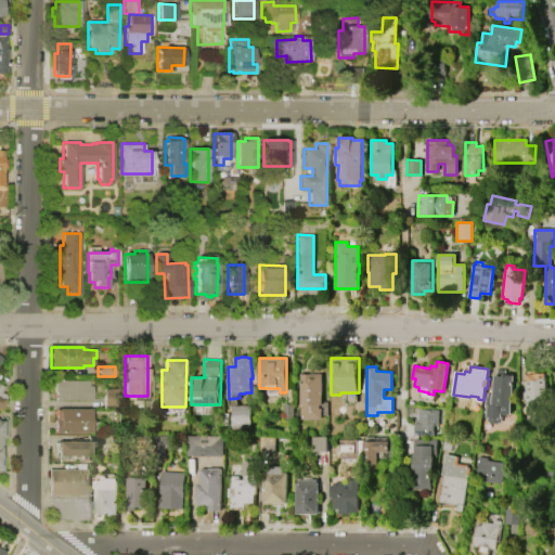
[(514,376),(510,418),(500,417),(500,424),(489,423),(489,422),(487,422),(488,417),(487,417),(487,413),(483,412),(485,399),(487,399),(487,394),(493,394),(494,376),(497,376),(498,370),(505,370),(505,373),(511,374),(511,376),(514,376)]
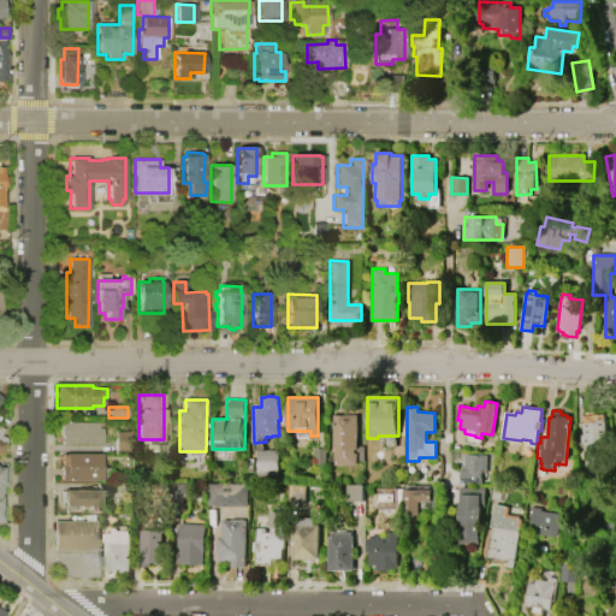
[(604,414),(606,438),(608,438),(610,463),(587,466),(585,445),(582,445),(581,436),(584,436),(582,424),(584,424),(582,416),(604,414)]
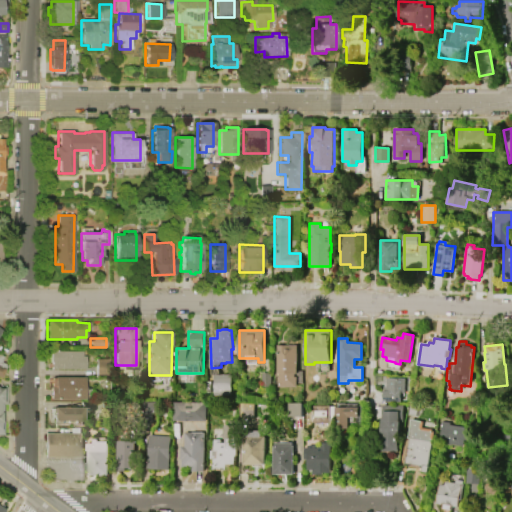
[(277,373),(277,345),(296,345),(296,370),(302,370),(302,383),(296,383),(296,387),(279,387),(279,373),(277,373)]
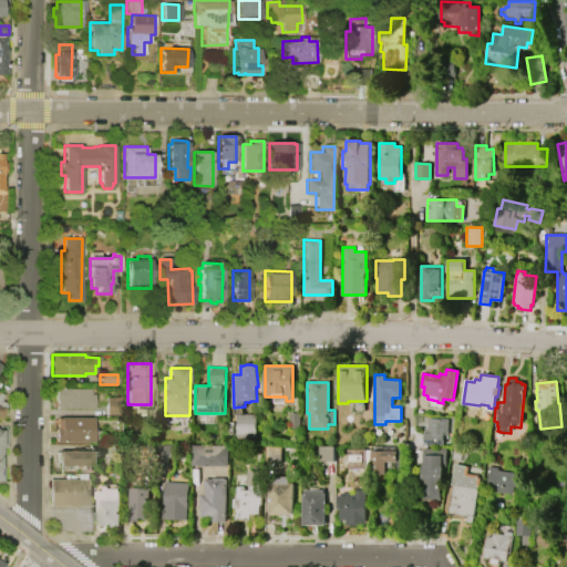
[(94,409),(57,409),(57,401),(55,401),(55,390),(57,390),(57,389),(91,389),(91,394),(93,394),(94,409)]
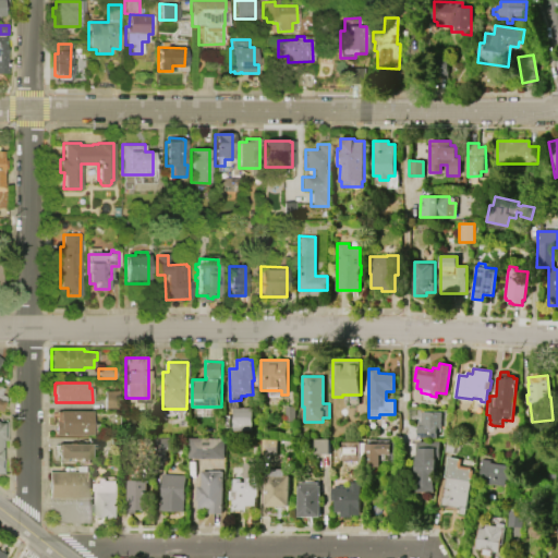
[(0,411),(9,395),(0,389),(0,411)]
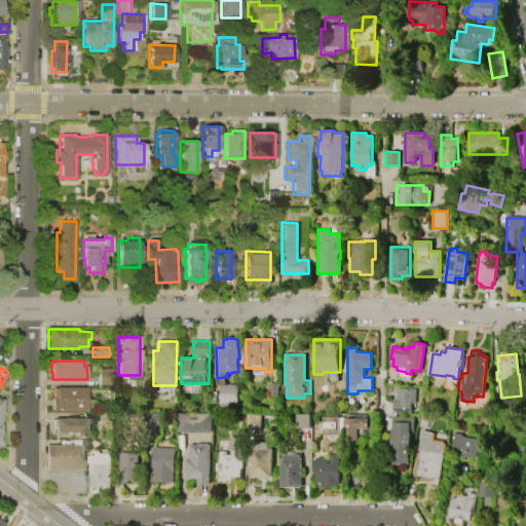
[(98,369),(111,369),(111,385),(98,385),(98,369)]
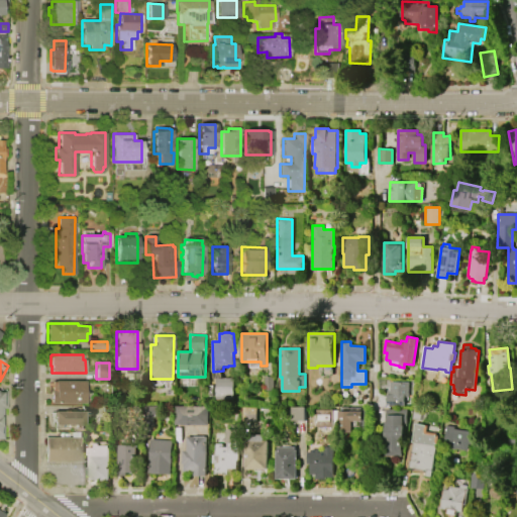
[(264,391),(265,377),(273,377),(273,391),(264,391)]
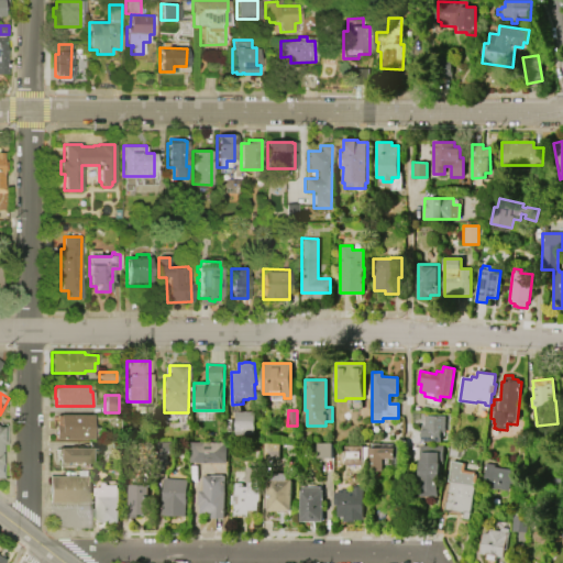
[(253,411),(253,434),(234,434),(234,411),(253,411)]
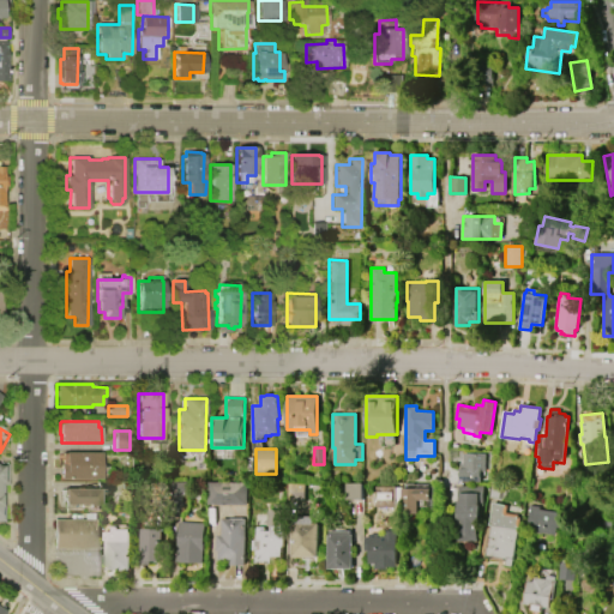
[(65,452),(100,452),(100,464),(102,464),(102,470),(100,470),(100,479),(59,479),(59,464),(61,464),(61,453),(65,453),(65,452)]
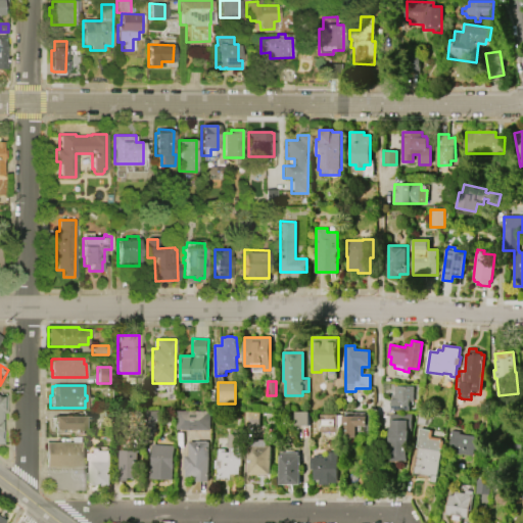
[(413,386),(413,399),(410,399),(410,411),(391,411),(391,394),(394,394),(394,386),(413,386)]
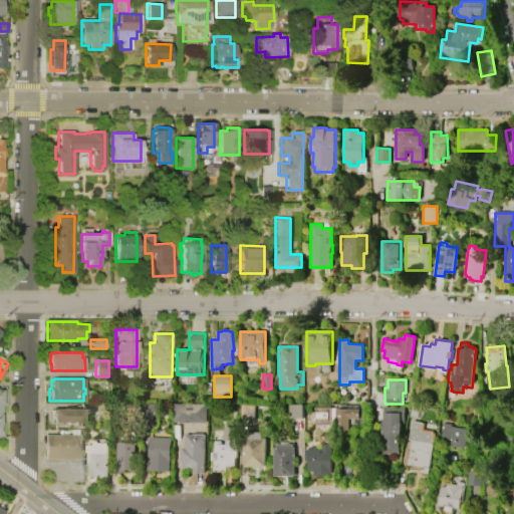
[(81,404),(94,404),(94,412),(83,412),(83,428),(73,428),(73,423),(53,424),(53,415),(51,415),(51,410),(67,409),(67,410),(82,410),(81,404)]
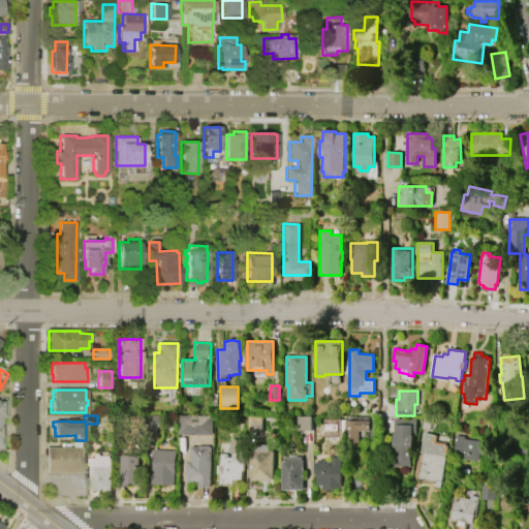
[(147,416),(160,416),(160,428),(156,428),(156,437),(154,437),(154,445),(146,445),(147,416)]
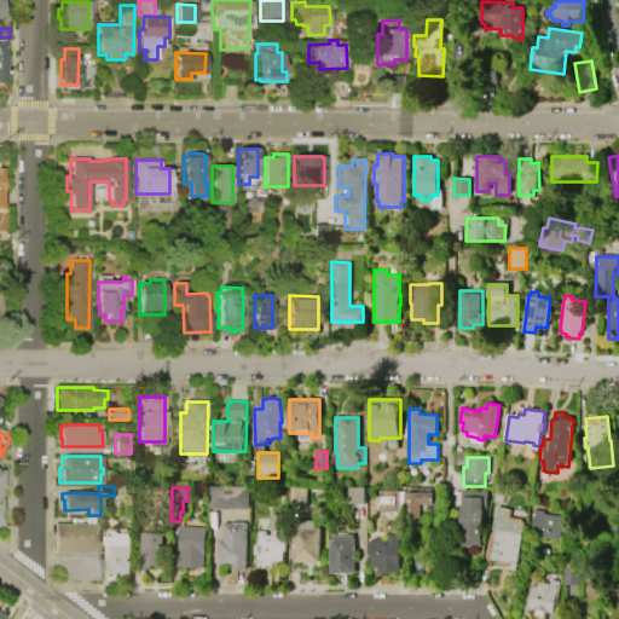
[(248,509),(209,508),(209,487),(248,487),(248,509)]
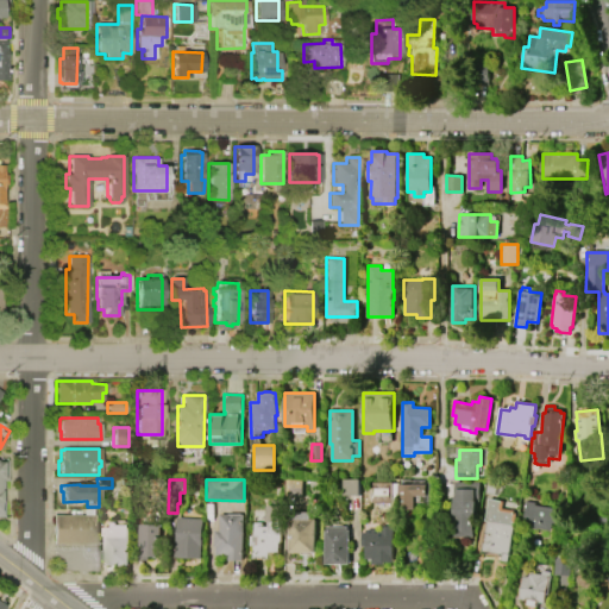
[(301,479),(301,497),(284,496),(286,479),(301,479)]
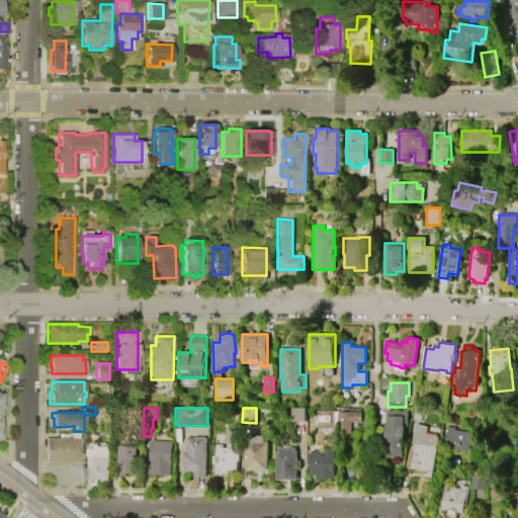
[(291,421),(291,408),(305,408),(305,421),(291,421)]
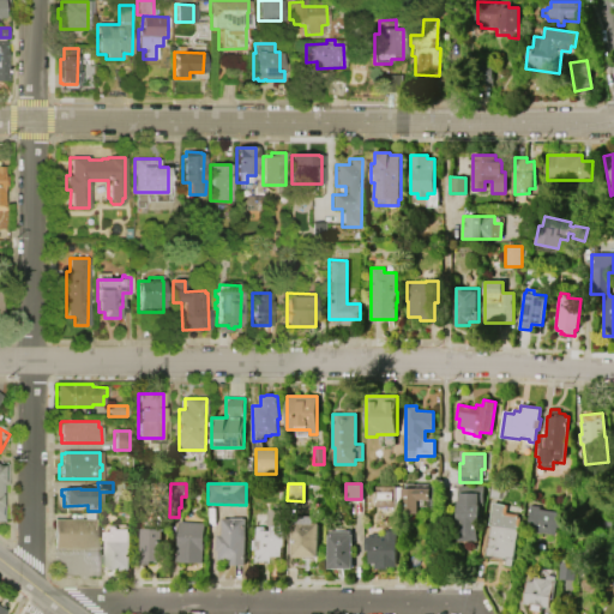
[(403,513),(403,488),(404,488),(404,483),(414,483),(414,485),(428,485),(428,487),(438,487),(438,510),(429,510),(429,505),(419,505),(419,513),(403,513)]
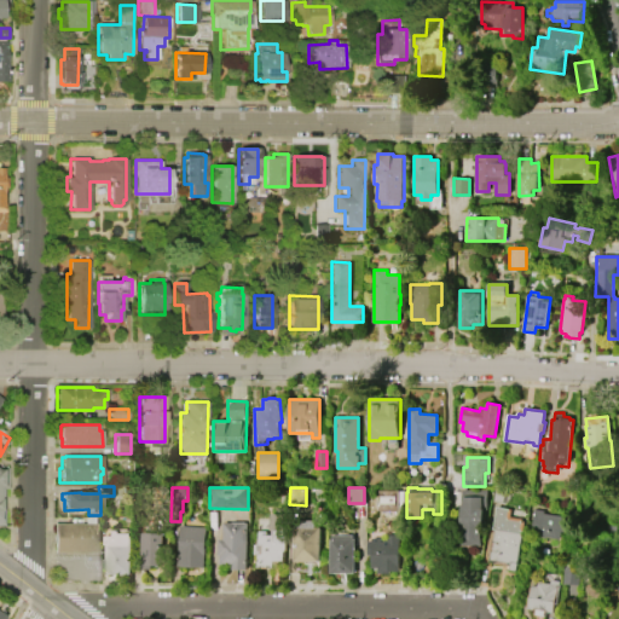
[(484,545),(462,545),(461,490),(486,490),(486,510),(484,510),(484,545)]
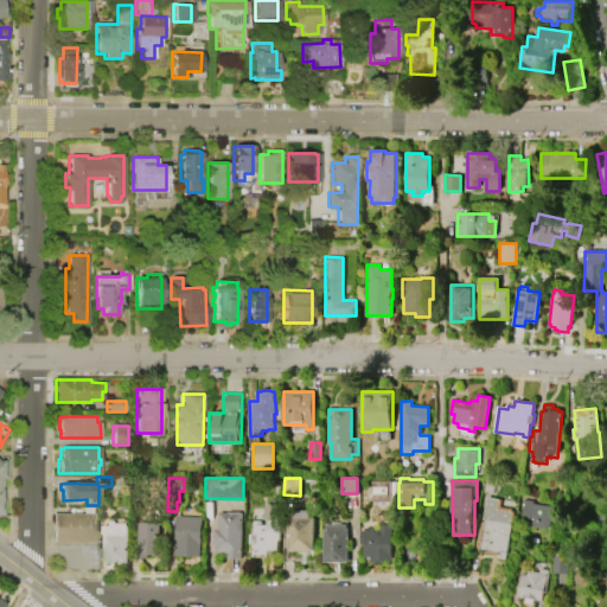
[(389,500),(372,500),(372,481),(396,481),(396,499),(390,499),(389,500)]
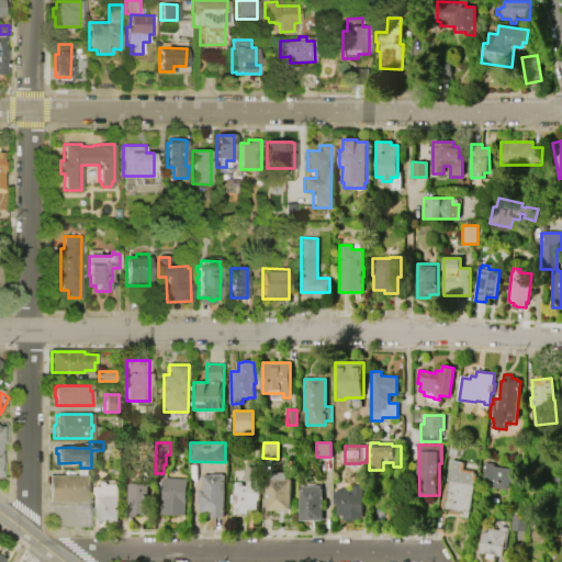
[(481,484),(484,463),(493,464),(493,467),(513,470),(510,483),(508,483),(507,489),(481,484)]
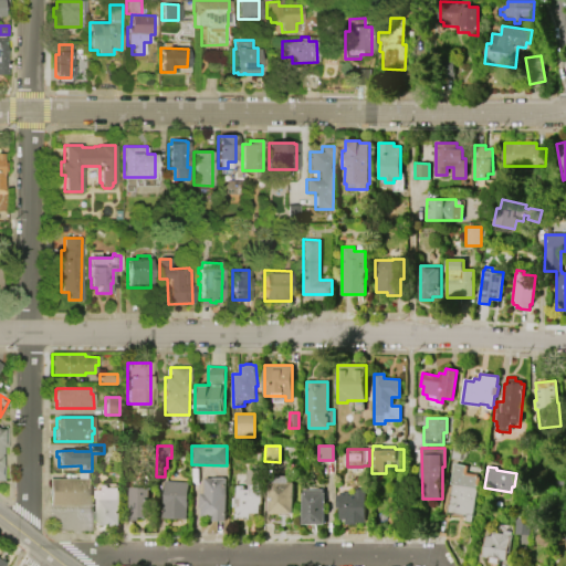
[(236,498),(236,486),(242,486),(242,491),(248,491),(248,485),(245,485),(247,471),(261,471),(261,504),(259,504),(259,513),(249,513),(249,520),(236,520),(236,507),(231,506),(232,498),(236,498)]
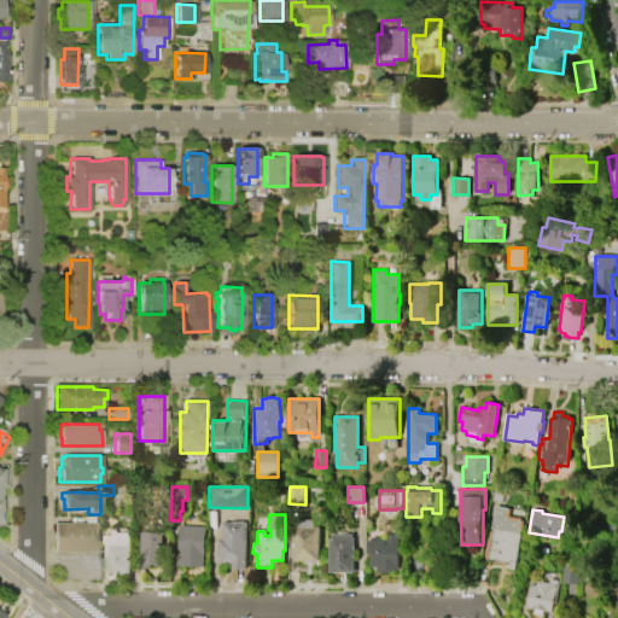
[(295,561),(295,519),(314,519),(314,528),(320,528),(320,561),(295,561)]
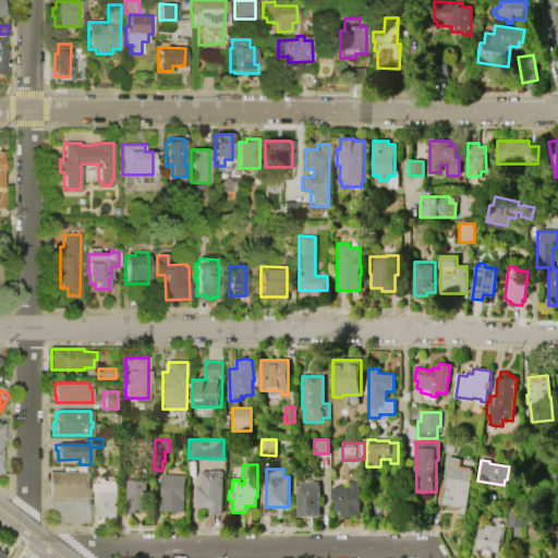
[(221,472),(221,513),(208,513),(208,509),(197,509),(197,501),(195,501),(195,486),(199,486),(199,471),(221,472)]
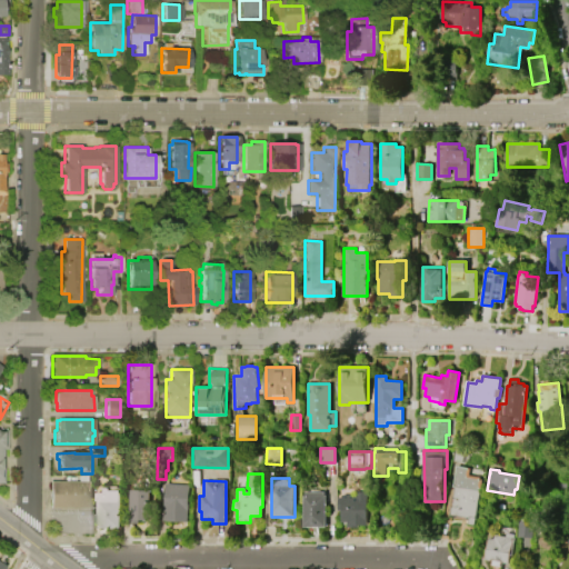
[(49,481),(91,481),(91,508),(49,508),(49,481)]
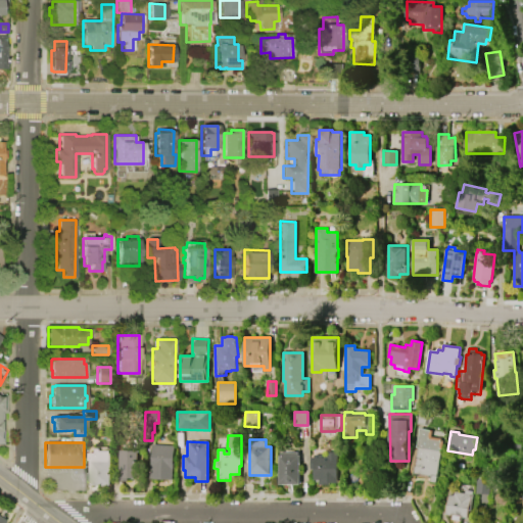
[(152,444),(173,445),(171,480),(150,479),(152,444)]
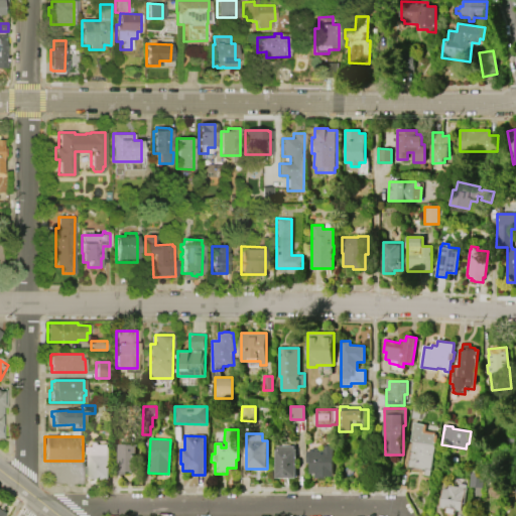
[(412,441),(429,444),(429,442),(435,443),(430,476),(424,475),(424,473),(412,471),(412,469),(408,468),(409,460),(407,460),(408,450),(411,450),(412,441)]
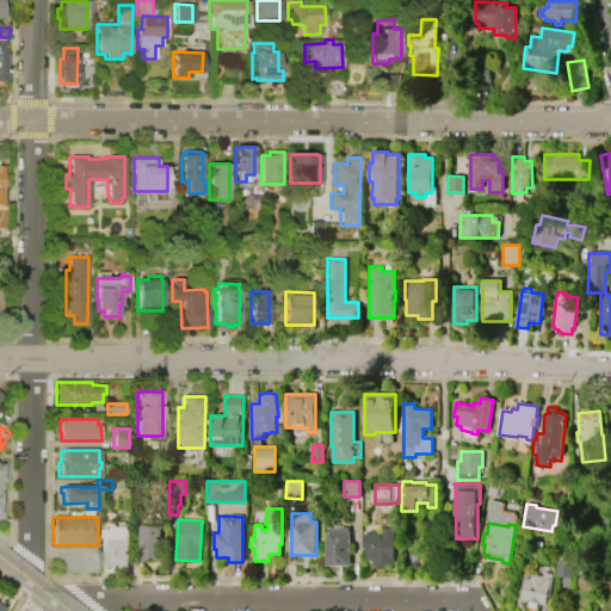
[(128,566),(105,567),(105,537),(103,537),(103,530),(110,529),(110,524),(116,524),(116,526),(128,526),(128,566)]
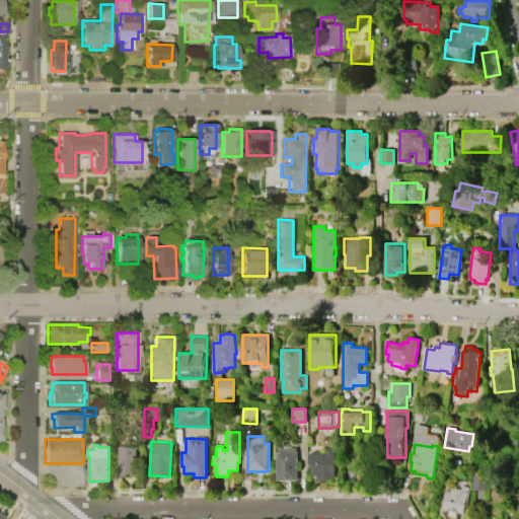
[(118,477),(118,447),(136,447),(136,474),(127,474),(127,477),(118,477)]
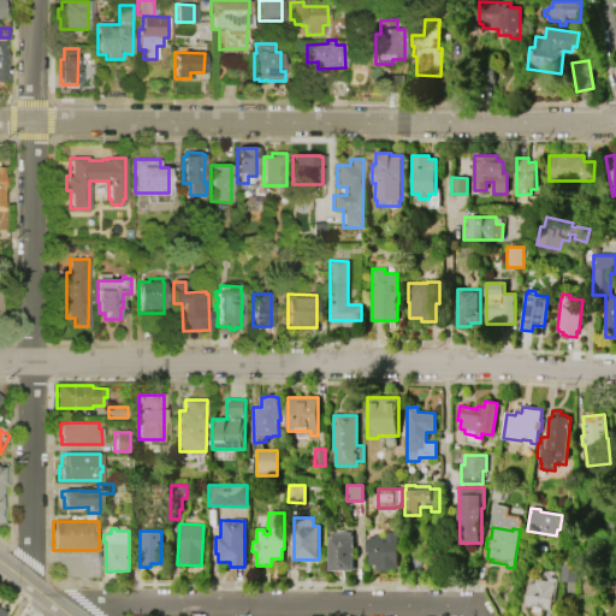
[(353,570),(329,570),(329,537),(330,537),(330,533),(351,532),(351,537),(353,537),(353,570)]
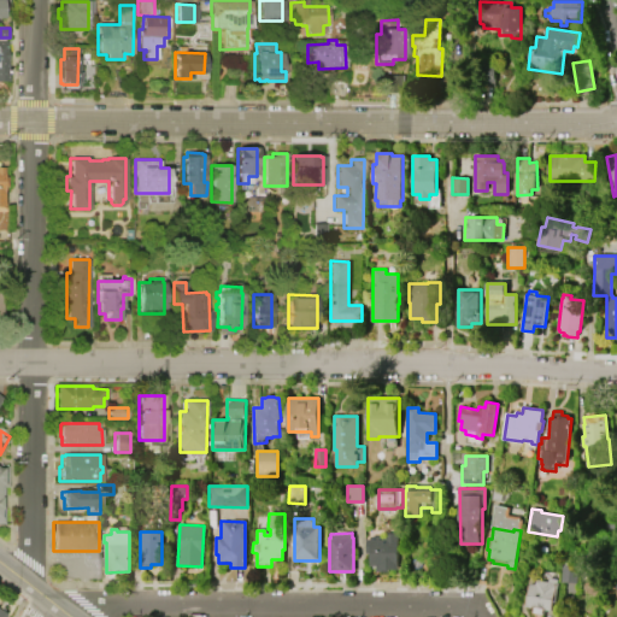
[(398,534),(397,570),(389,570),(389,573),(376,571),(376,566),(370,566),(370,554),(366,553),(366,539),(371,540),(371,536),(386,538),(386,533),(398,534)]
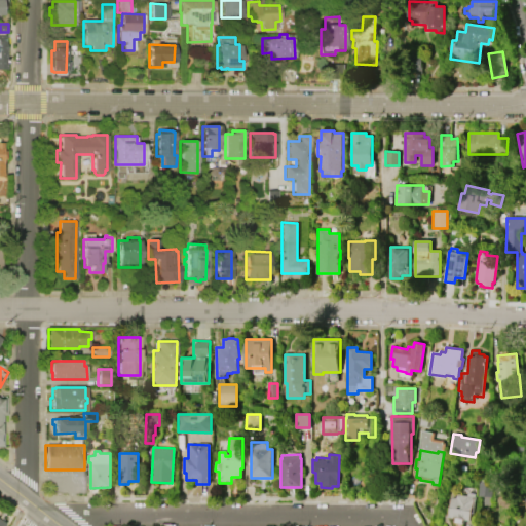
[(476,494),(471,521),(463,520),(462,524),(454,523),(454,519),(448,518),(452,498),(456,499),(457,494),(467,496),(467,493),(476,494)]
